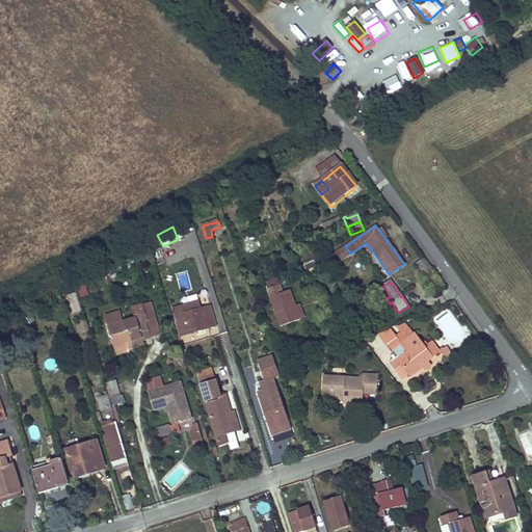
[(82,297),(90,293),(85,283),(77,287),(82,297)]
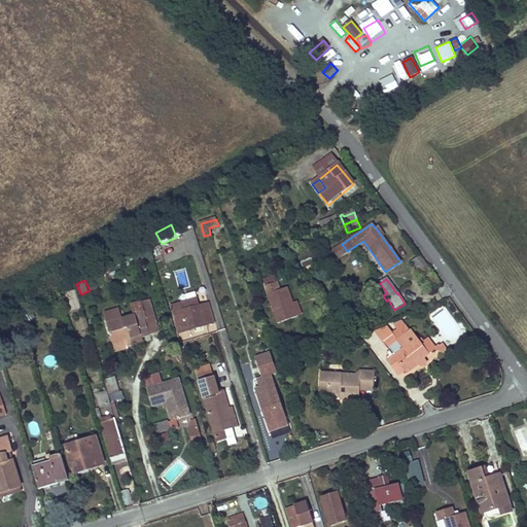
[(278,280),(265,285),(278,322),(299,315),(293,301),(287,285),(280,287),(278,280)]
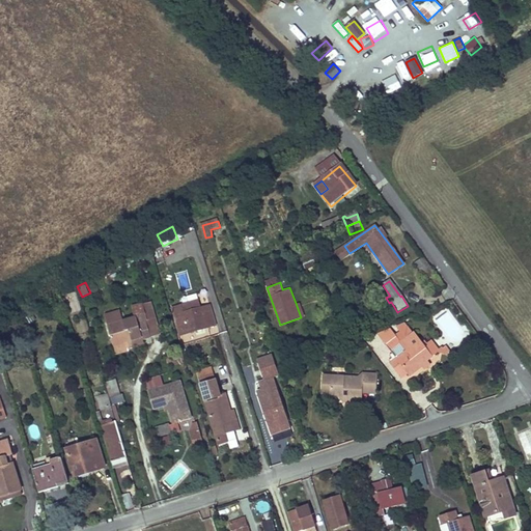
[(383,285),(376,289),(384,299),(386,298),(390,296),(383,285)]
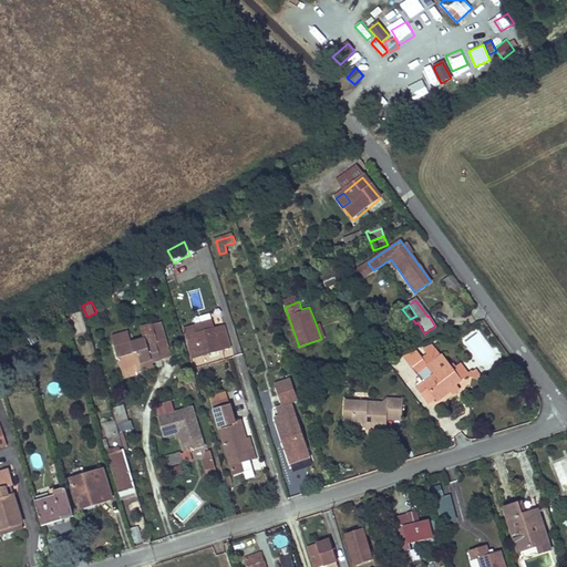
[(477,311),(472,313),(478,322),(484,320),(477,311)]
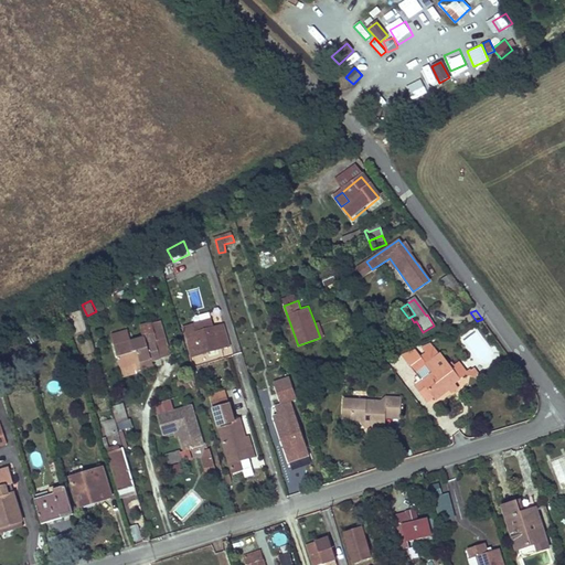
[(211,321),(183,329),(192,356),(208,352),(210,356),(216,355),(215,350),(228,347),(223,327),(213,329),(211,321)]
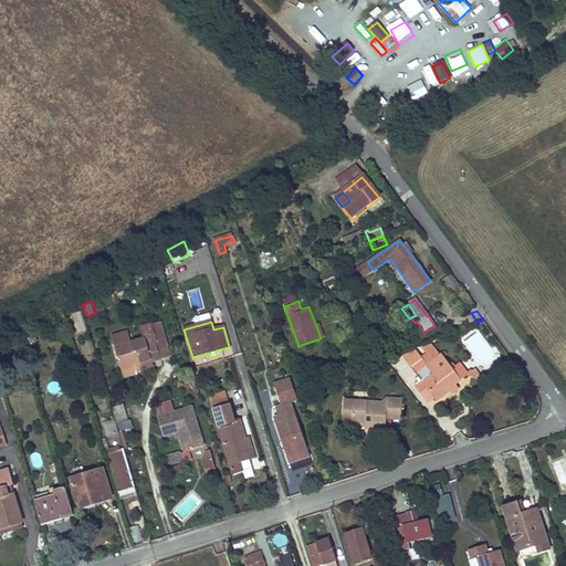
[(159,324),(150,326),(160,362),(170,358),(159,324)]
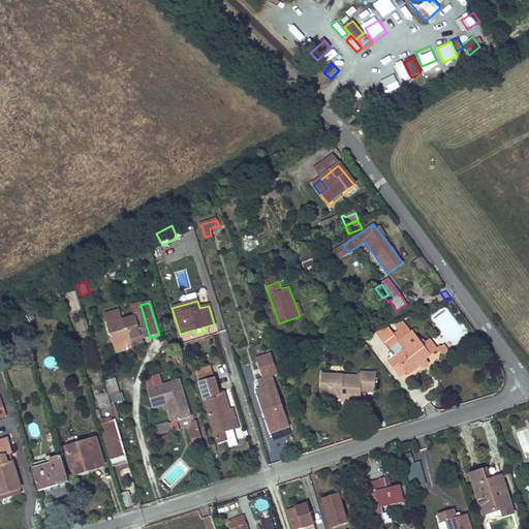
[(106,325),(113,345),(125,341),(141,337),(142,340),(150,338),(141,305),(132,308),(134,317),(123,320),(106,325)]
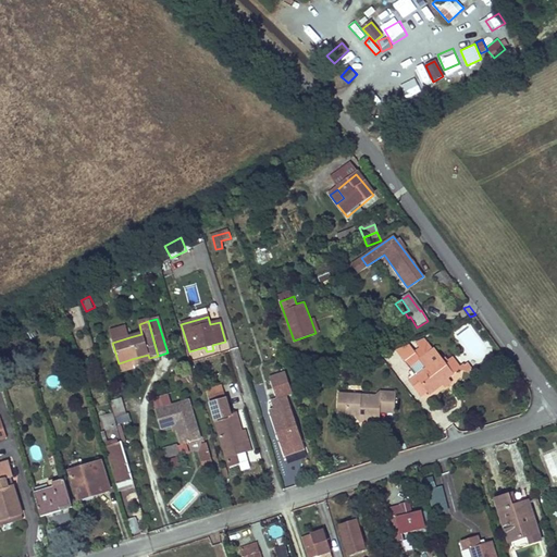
[(130,337),(126,325),(109,331),(112,343),(130,337)]
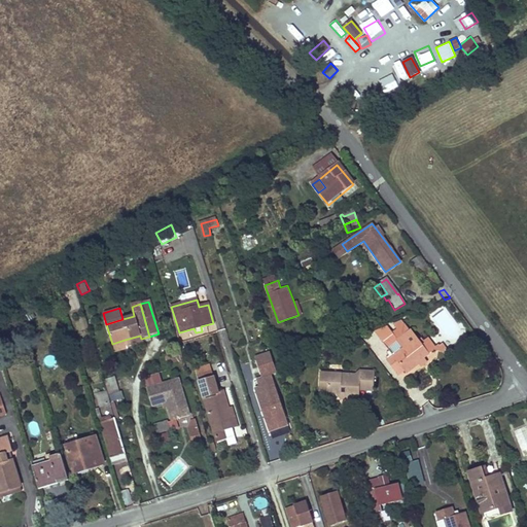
[(401,322),(395,325),(399,331),(385,344),(391,353),(388,355),(391,358),(388,360),(394,370),(399,365),(405,371),(407,373),(420,363),(421,365),(426,362),(423,358),(435,349),(427,338),(420,343),(417,338),(410,331),(401,322)]
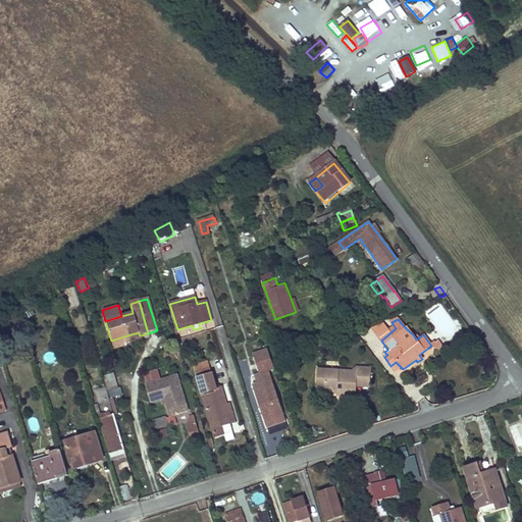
[(470,334),(467,328),(461,332),(465,337),(470,334)]
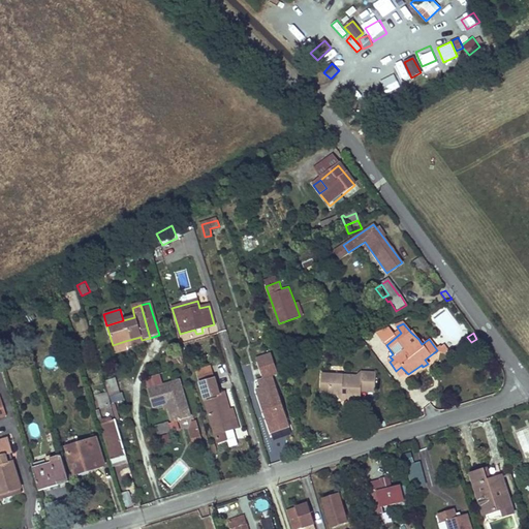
[(425,335),(418,339),(422,344),(429,339),(425,335)]
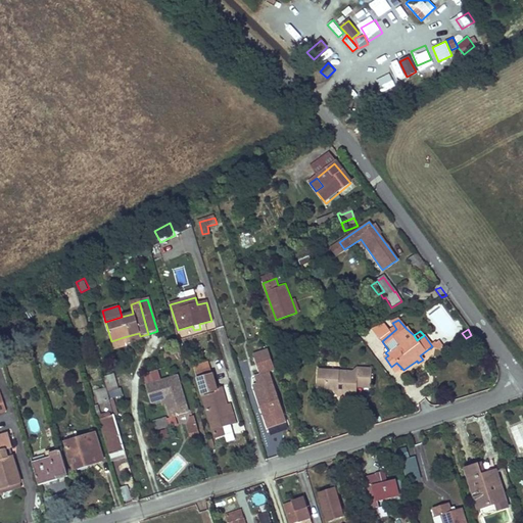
[(139,333),(124,337),(126,345),(141,340),(140,336),(139,333)]
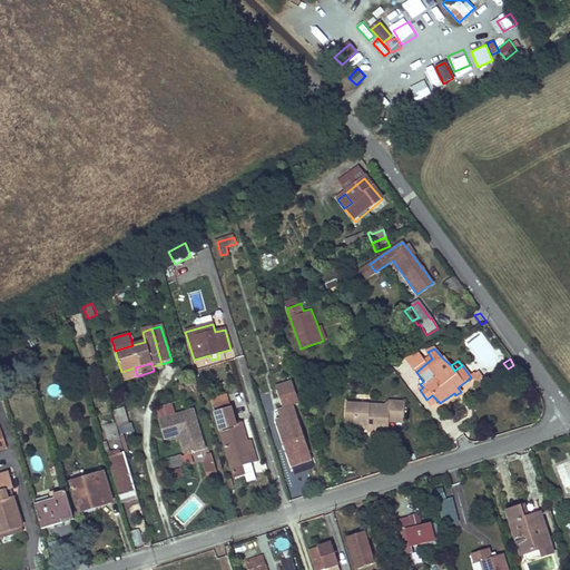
[(184,374),(188,390),(197,386),(193,372),(184,374)]
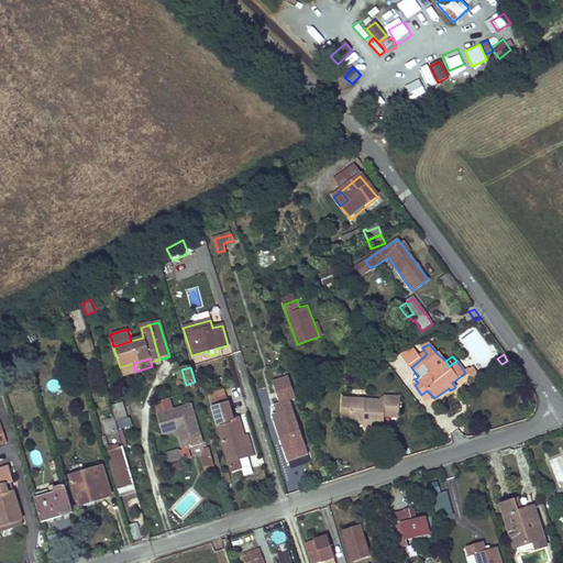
[(287,376),(272,382),(279,403),(274,406),(277,416),(273,417),(287,456),(306,450),(289,400),(295,398),(287,376)]
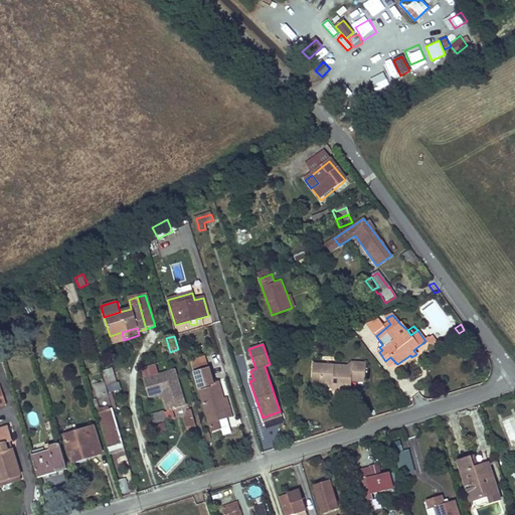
[(189,354),(182,355),(184,364),(192,363),(189,354)]
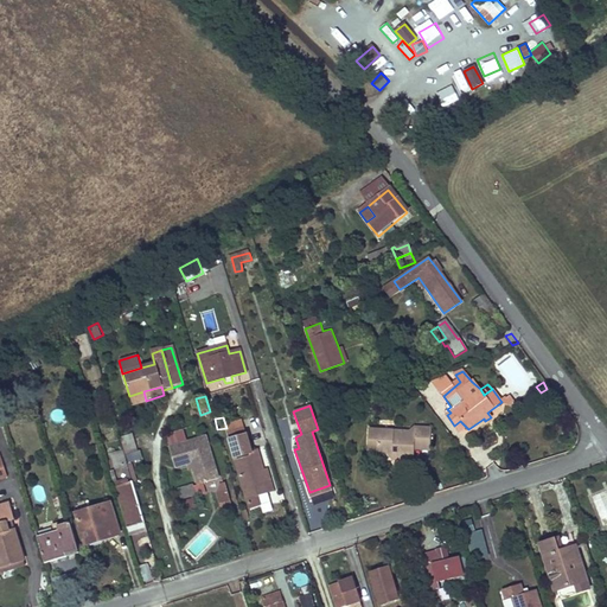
[(460,421),(454,426),(459,432),(466,427),(460,421)]
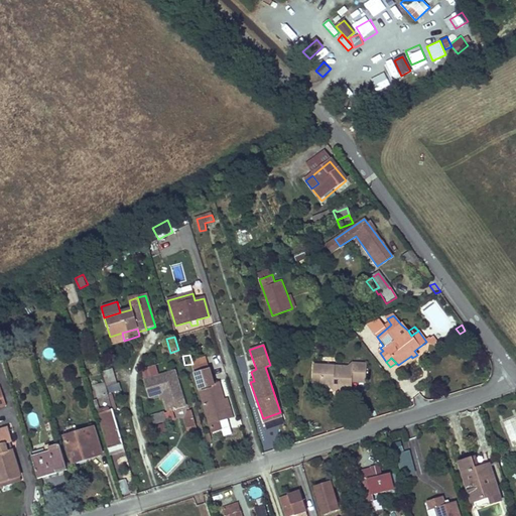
[(207,362),(192,365),(195,373),(210,370),(207,362)]
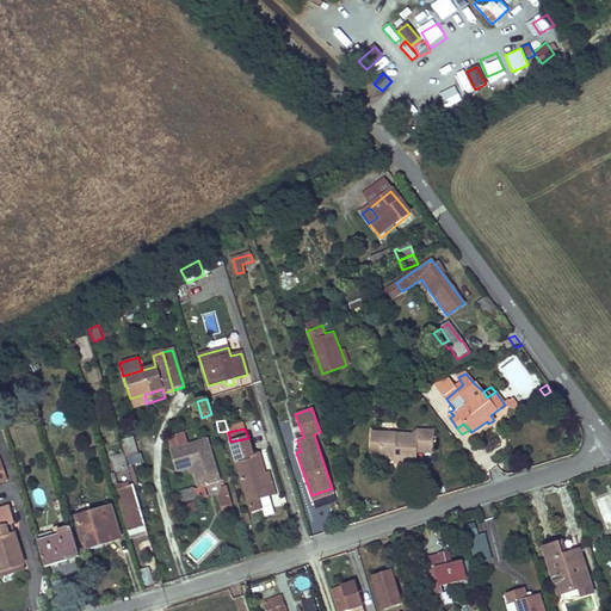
[(415,436),(370,431),(370,445),(380,446),(380,454),(393,456),(393,462),(414,464),(414,452),(415,445),(421,445),(421,448),(431,450),(432,431),(417,430),(415,436)]
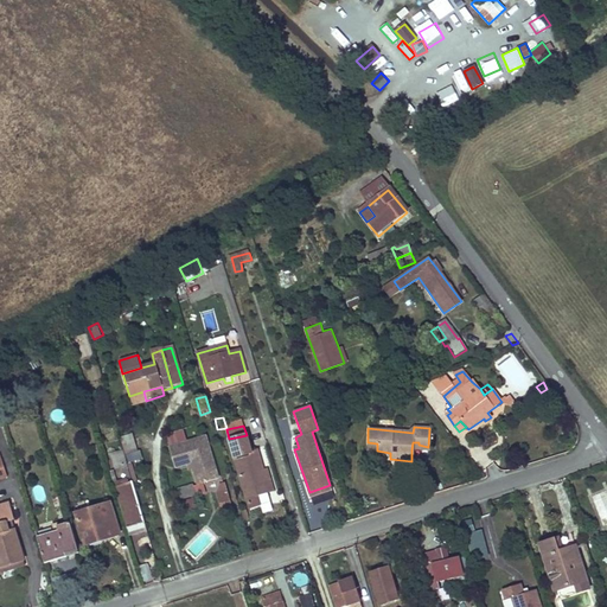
[(128,461),(141,458),(134,432),(121,435),(128,461)]
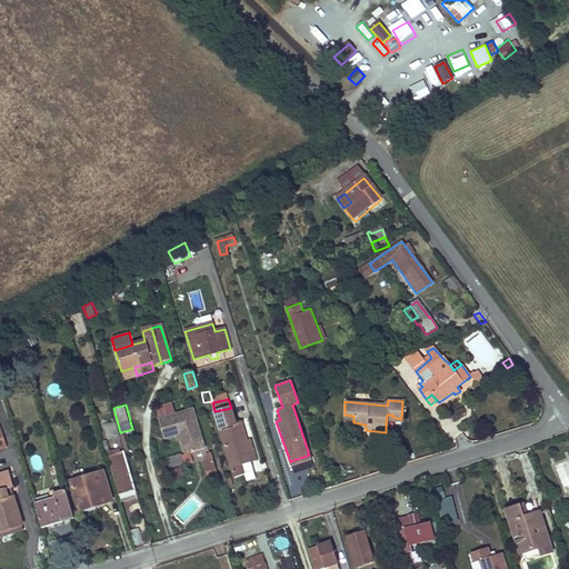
[(231,408),(215,411),(233,476),(243,473),(240,463),(249,461),(243,442),(248,442),(241,422),(236,423),(231,408)]
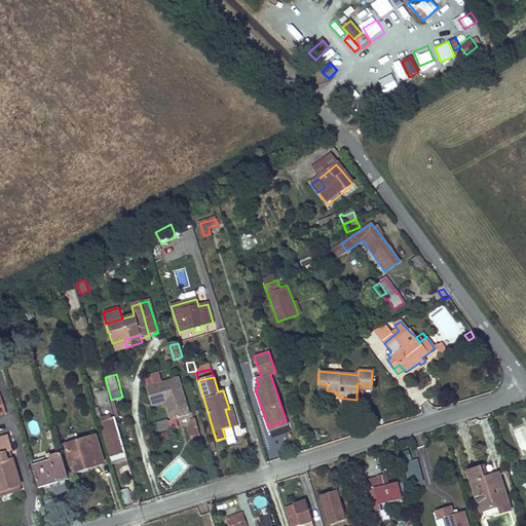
[(145,388),(151,406),(161,403),(164,402),(166,406),(171,420),(188,415),(177,378),(145,388)]
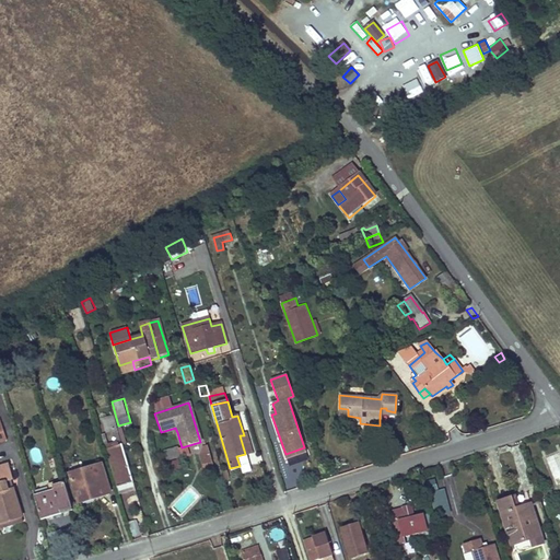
[(114,418),(102,421),(105,432),(117,428),(114,418)]
